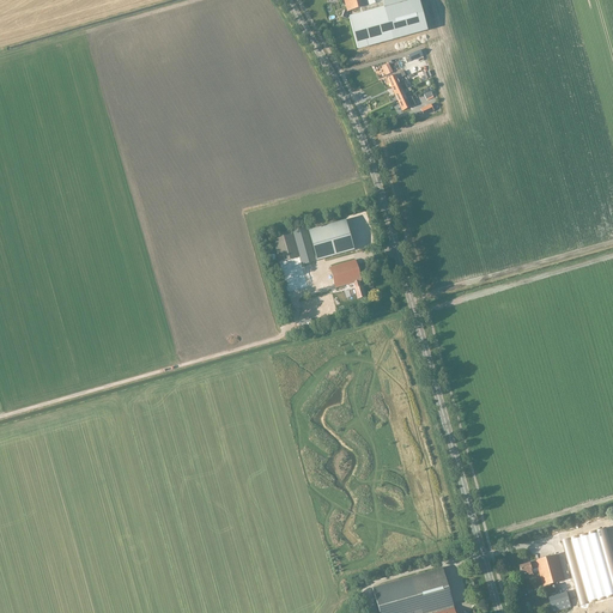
[(360,8),(365,7),(382,2),(381,0),(343,0),(347,12),(360,8)]
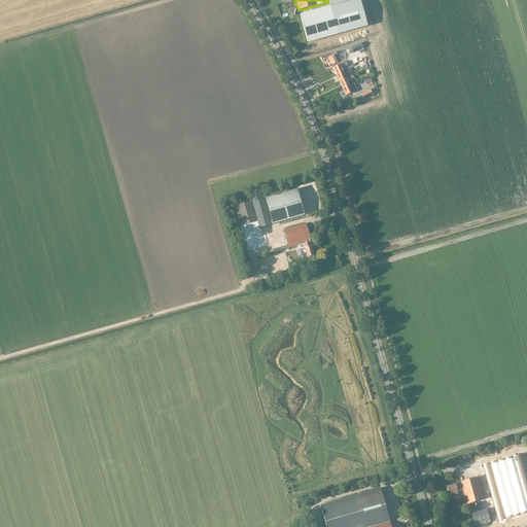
[(338,33),(366,25),(359,0),(344,0),(329,4),(338,33)]
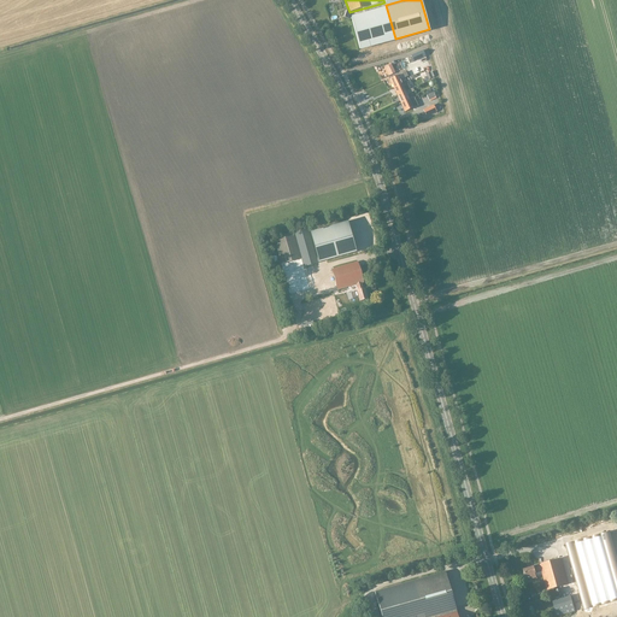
[(365,15),(351,19),(360,54),(391,46),(381,11),(370,13),(368,7),(363,9),(365,15)]
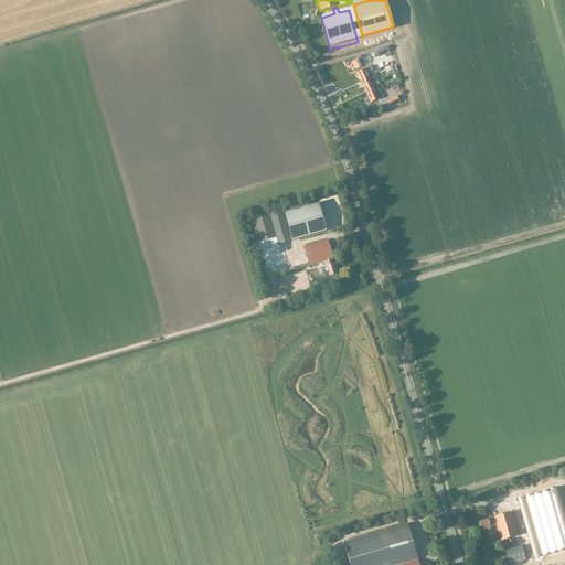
[(390,49),(387,50),(386,46),(376,51),(379,56),(391,51),(390,49)]
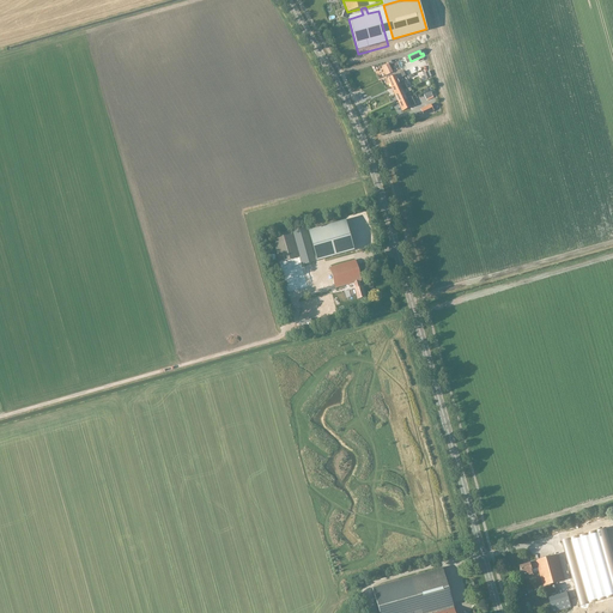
[(382,67),(387,76),(393,73),(389,65),(382,67)]
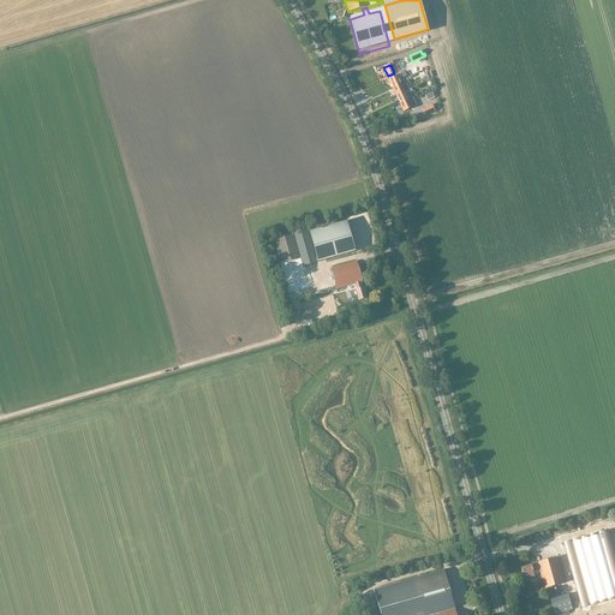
[(388,79),(392,88),(400,83),(407,81),(404,72),(388,79)]
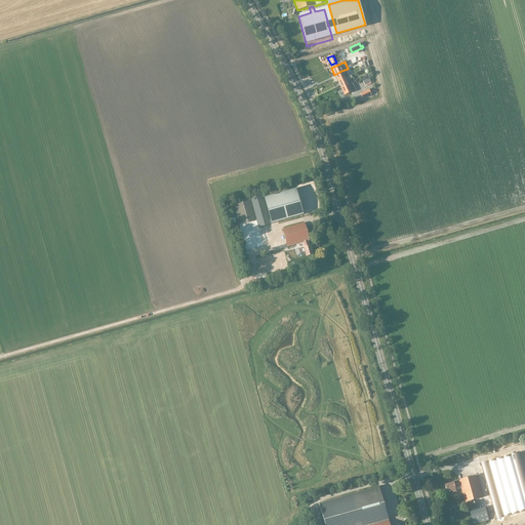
[(337,81),(345,78),(344,74),(350,71),(348,69),(341,71),(334,75),(337,81)]
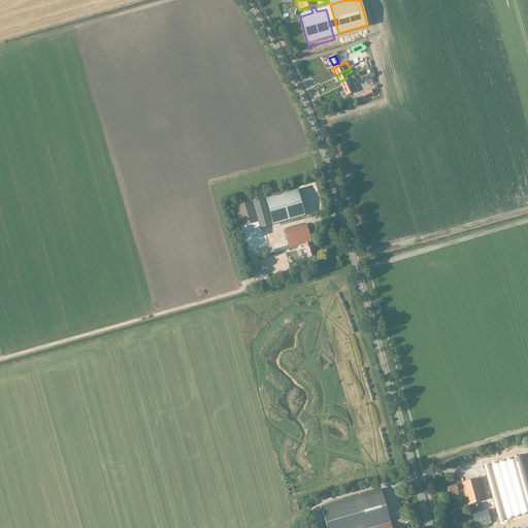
[(342,89),(350,86),(349,81),(355,78),(353,75),(347,78),(339,81),(342,89)]
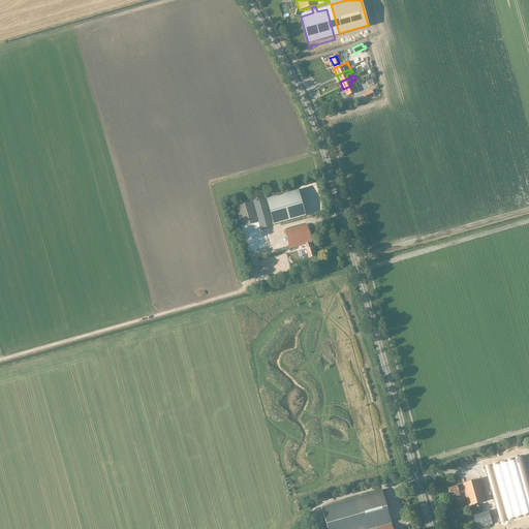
[(343,89),(346,96),(353,93),(359,91),(354,84),(350,86),(343,89)]
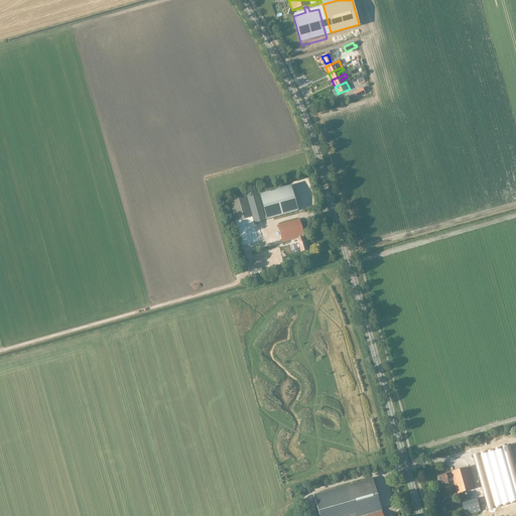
[(296,211),(289,185),(260,194),(267,220),(296,211)]
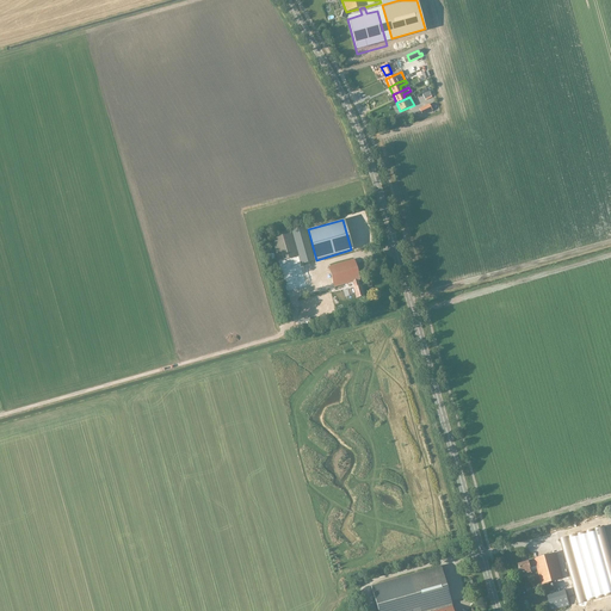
[(314,260),(304,227),(271,236),(278,261),(283,276),(294,272),(290,259),(298,257),(300,265),(314,260)]
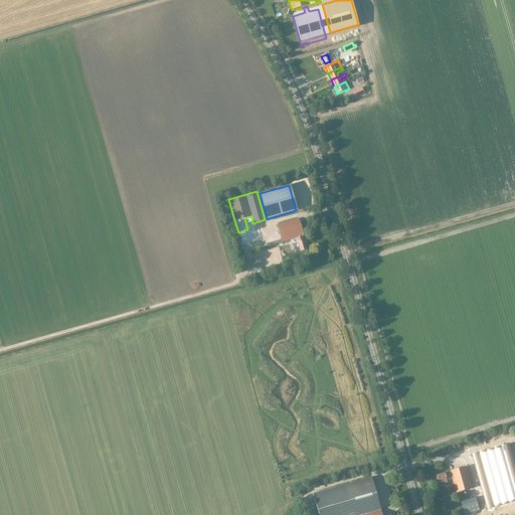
[(298,218),(277,224),(282,242),(297,237),(299,242),(293,244),(295,249),(299,247),(300,251),(307,249),(304,240),(303,241),(302,236),(303,236),(298,218)]
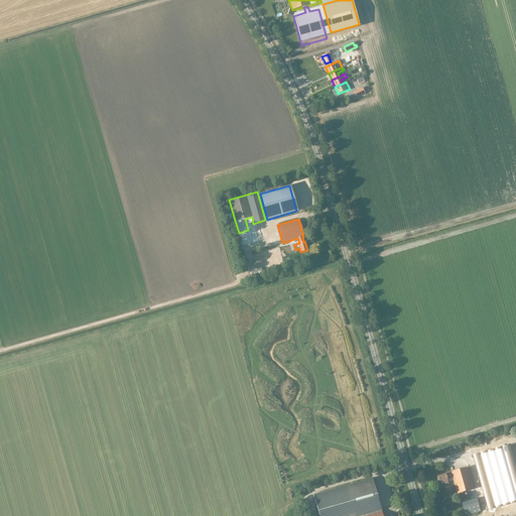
[(489,510),(515,502),(515,466),(510,445),(473,456),(489,510)]
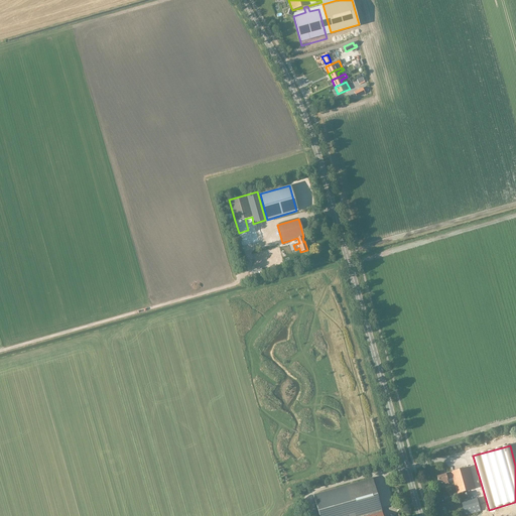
[(447,479),(453,478),(458,494),(475,489),(469,467),(452,472),(445,473),(446,474),(437,476),(439,483),(443,482),(444,485),(449,484),(447,479)]
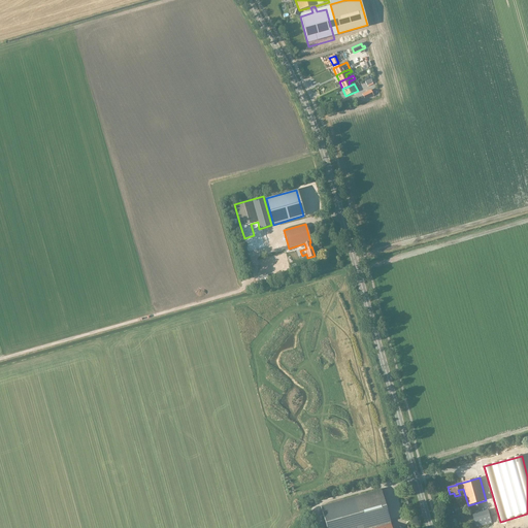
[(391,527),(389,522),(390,521),(390,519),(389,520),(380,488),(320,504),(326,527),(391,527)]
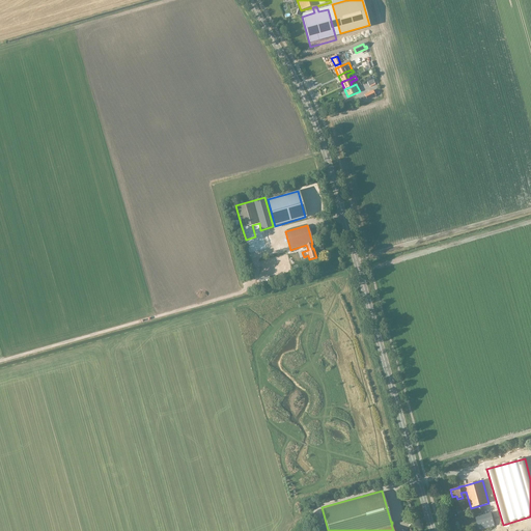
[(479,530),(495,526),(491,512),(475,516),(479,530)]
